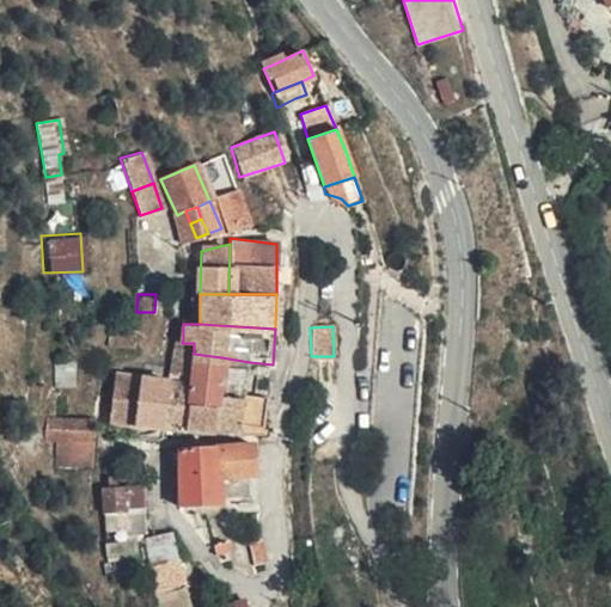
[(133,333),(108,333),(107,344),(133,345),(133,333)]
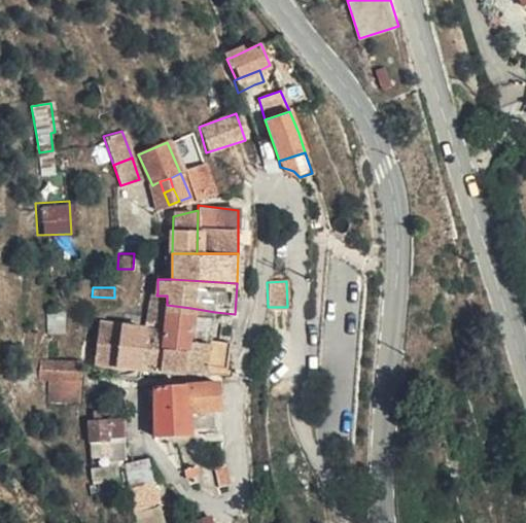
[(156,295),(158,292),(151,291),(149,316),(149,320),(165,322),(167,305),(167,295),(156,295)]
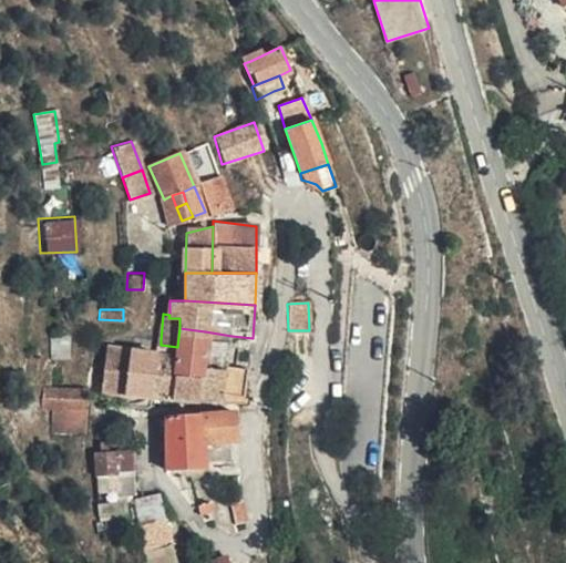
[(203,358),(205,331),(179,328),(177,347),(176,355),(203,358)]
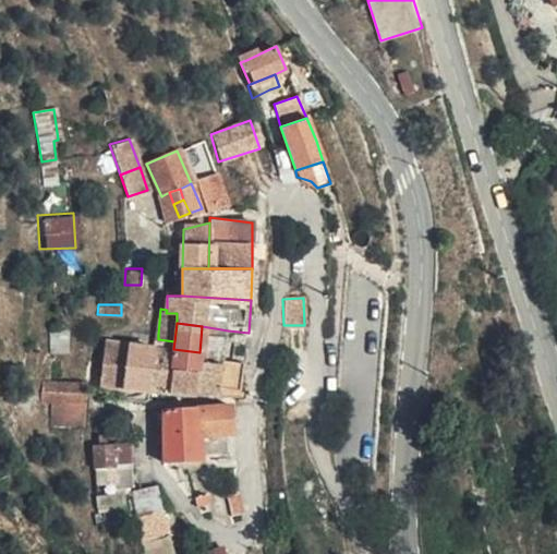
[(228,338),(228,330),(202,326),(200,352),(226,356),(228,338)]
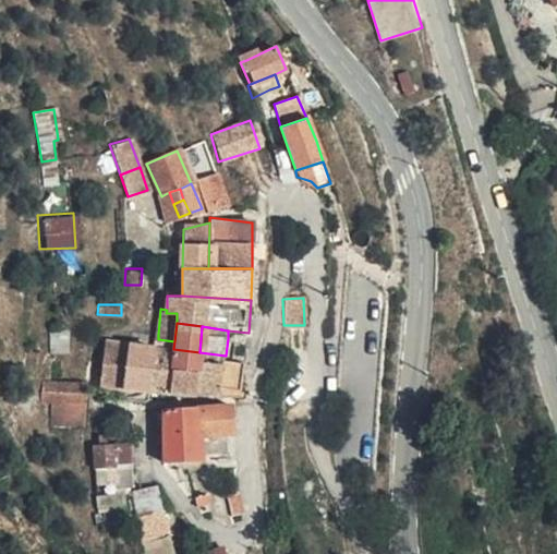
[(226,356),(234,357),(235,338),(228,338),(226,356)]
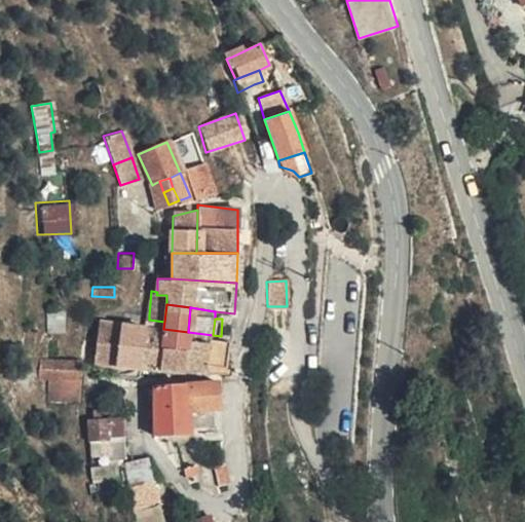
[(120,323),(99,320),(96,361),(145,362),(148,326),(140,325),(120,323)]
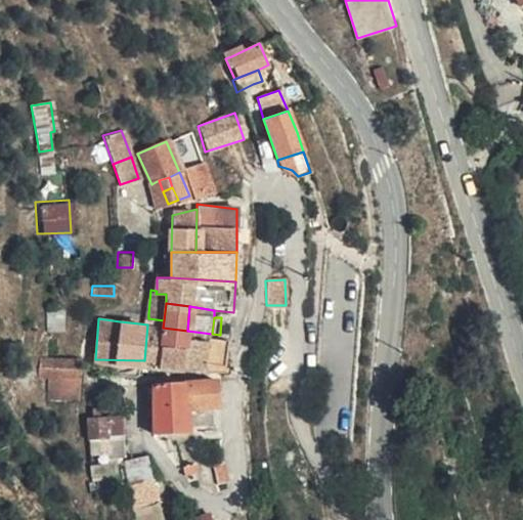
[(144,360),(160,362),(163,328),(147,325),(144,360)]
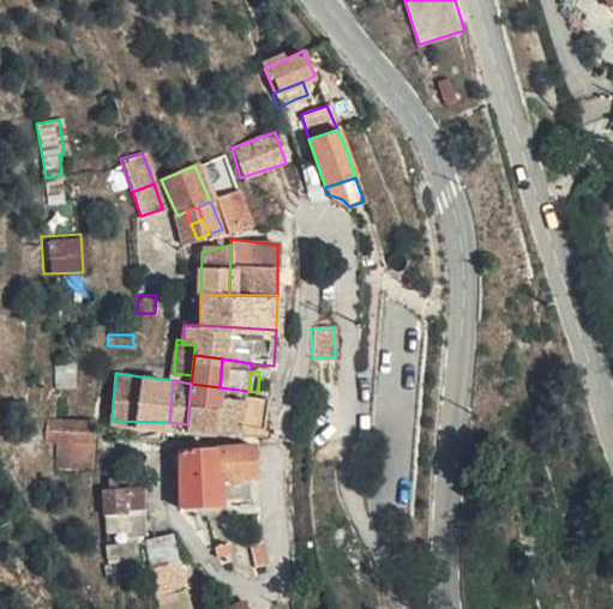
[(187,424),(226,426),(227,415),(217,415),(220,387),(191,384),(187,424)]
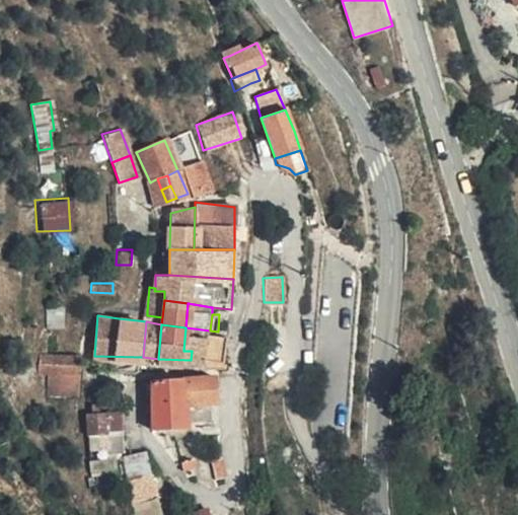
[(223,362),(226,333),(218,332),(210,330),(186,327),(183,351),(192,351),(191,360),(223,362)]
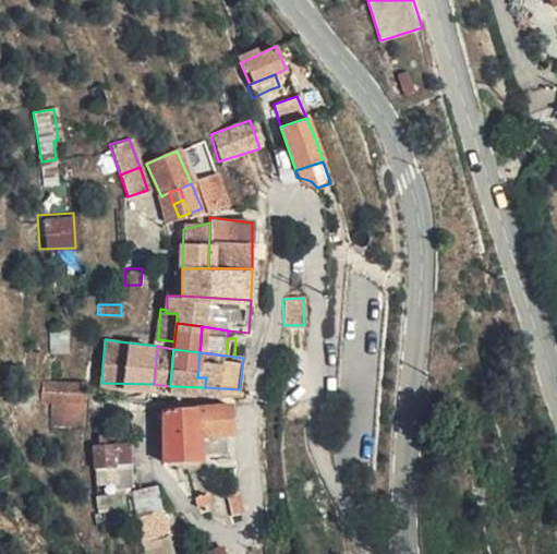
[(39,404),(85,408),(87,383),(41,378),(39,404)]
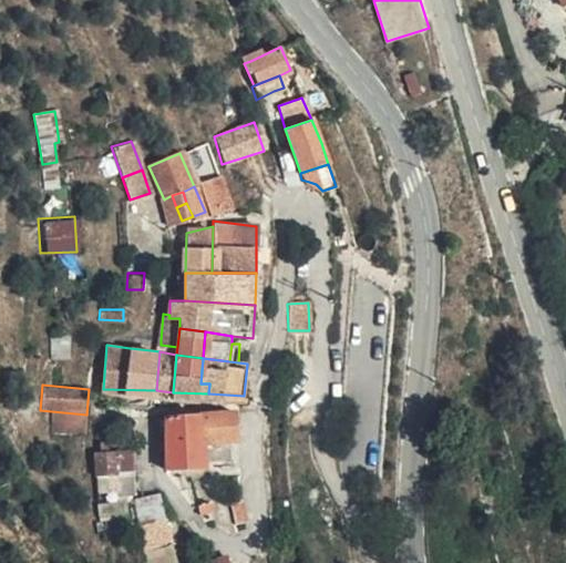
[(202,443),(199,415),(165,415),(165,443),(202,443)]
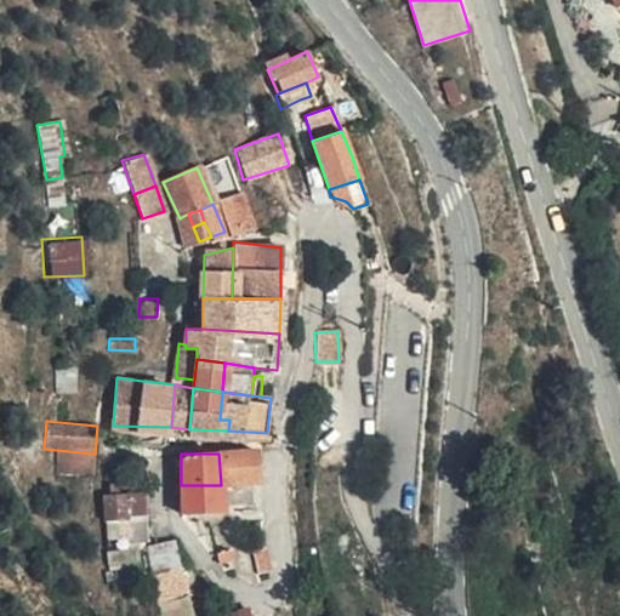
[(242,454),(219,454),(221,485),(260,485),(259,462),(242,463),(242,454)]
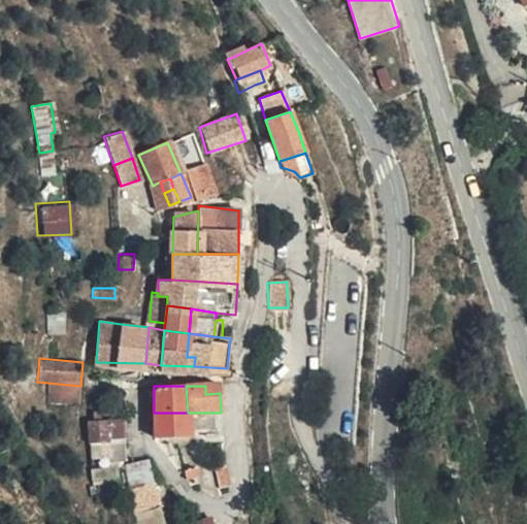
[(189,438),(188,413),(154,413),(154,438),(189,438)]
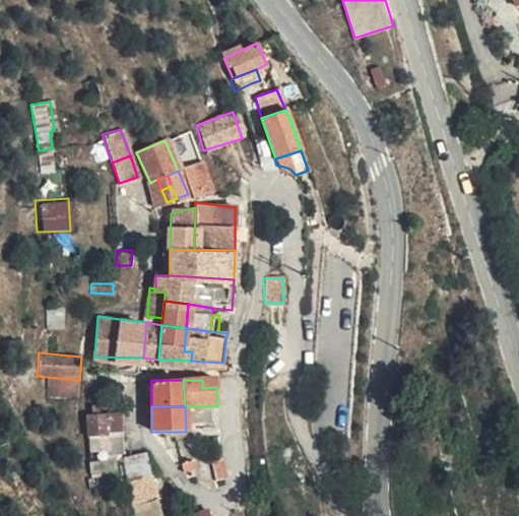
[(217,406),(185,406),(186,432),(187,441),(203,440),(217,439),(217,406)]
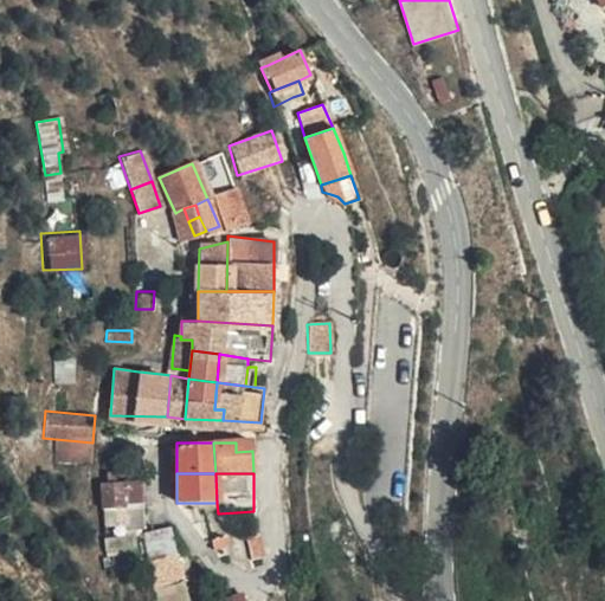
[(100,489),(101,510),(137,508),(136,488),(115,488),(115,478),(105,478),(105,489),(100,489)]
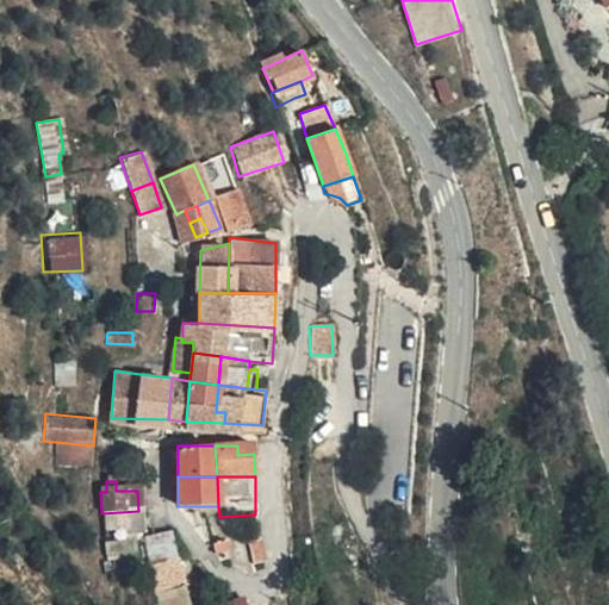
[(117,523),(118,536),(140,535),(138,511),(101,513),(101,524),(117,523)]
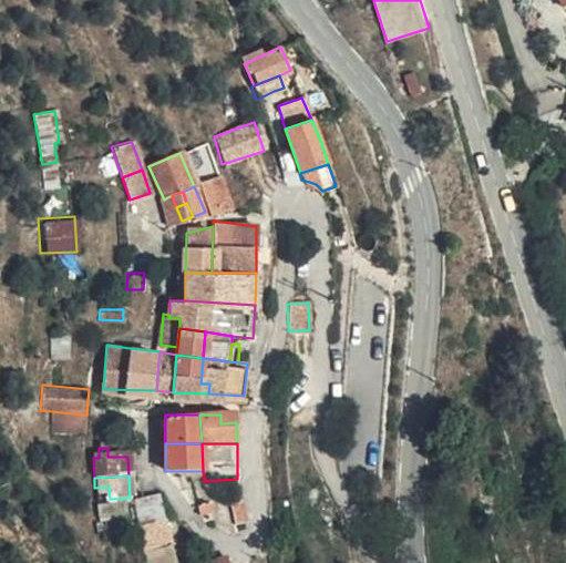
[(129,502),(136,531),(165,525),(156,495),(130,502),(129,502)]
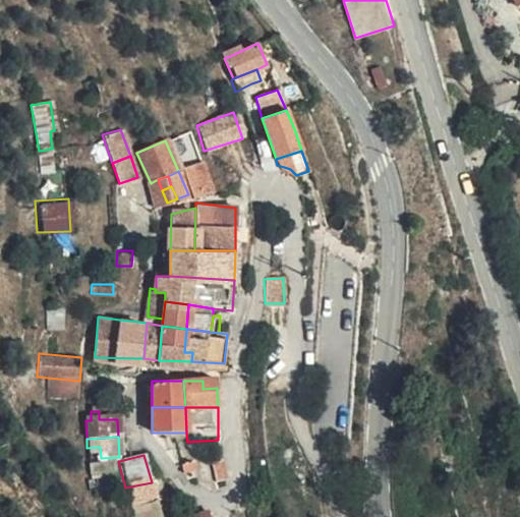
[(227,483),(223,464),(213,465),(216,485),(227,483)]
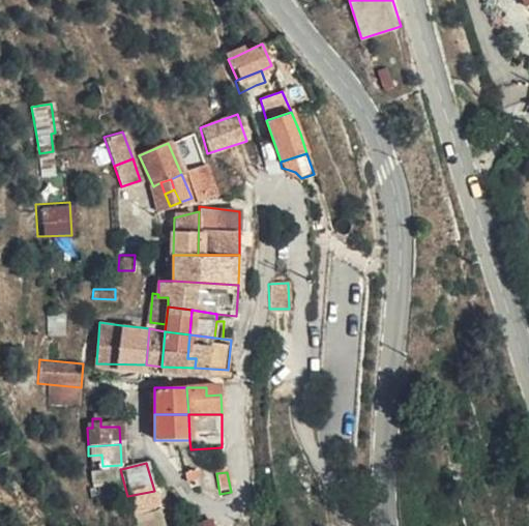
[(185,485),(198,481),(197,477),(195,477),(195,474),(184,477),(185,485)]
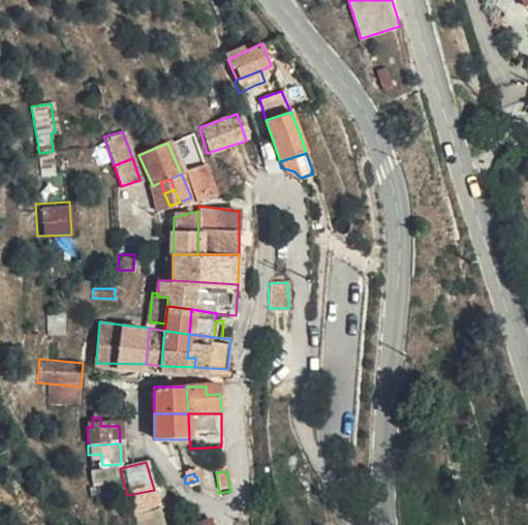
[(164,524),(160,508),(134,516),(135,524),(164,524)]
